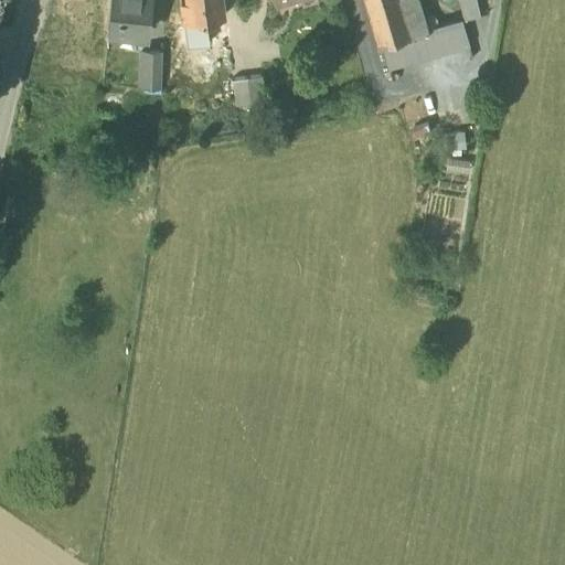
[(149,0),(110,0),(108,23),(108,33),(125,35),(146,38),(149,0)]
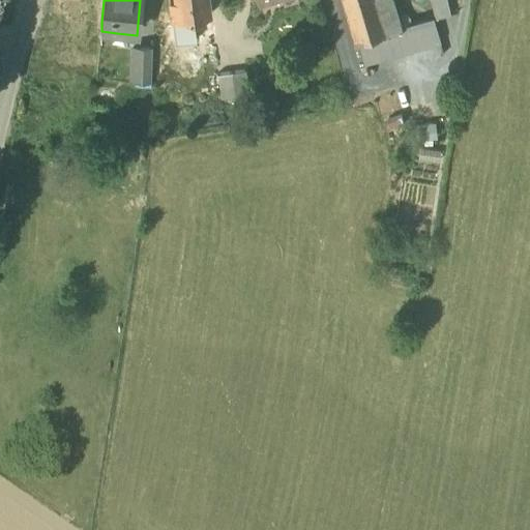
[(207,0),(175,0),(175,3),(169,3),(171,22),(173,22),(189,20),(209,18),(207,0)]
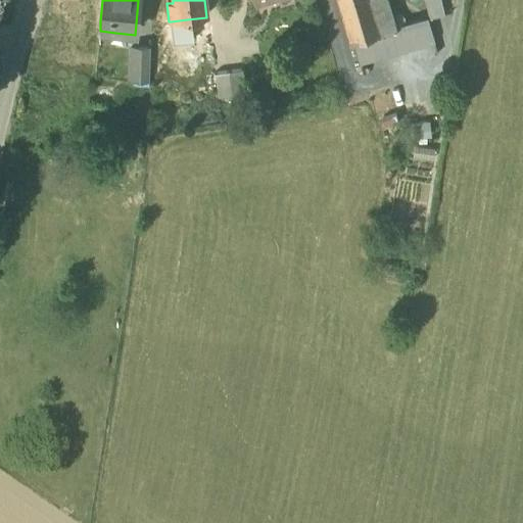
[(340,0),(348,29),(340,31),(343,43),(352,41),(351,40),(378,32),(369,0),(340,0)]
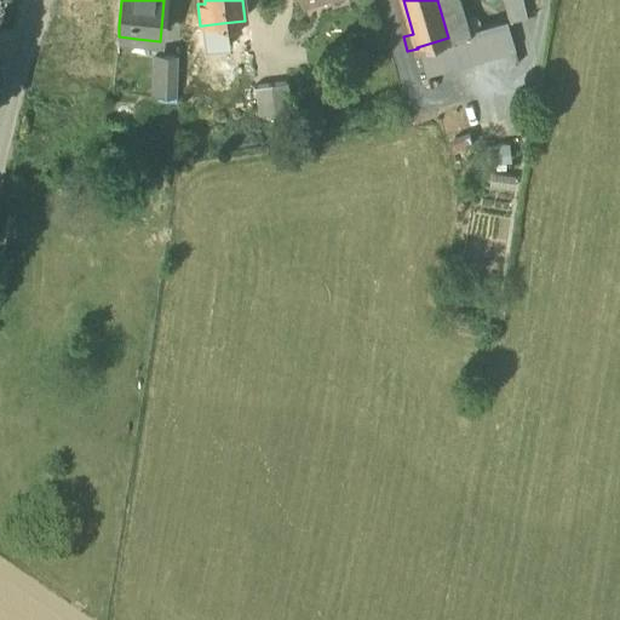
[(458,0),(437,0),(448,38),(468,33),(458,0)]
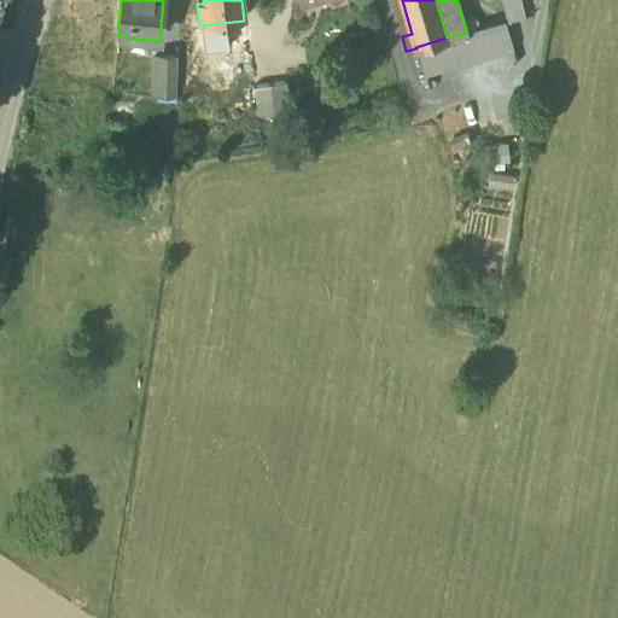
[(520,0),(502,0),(508,21),(525,17),(520,0)]
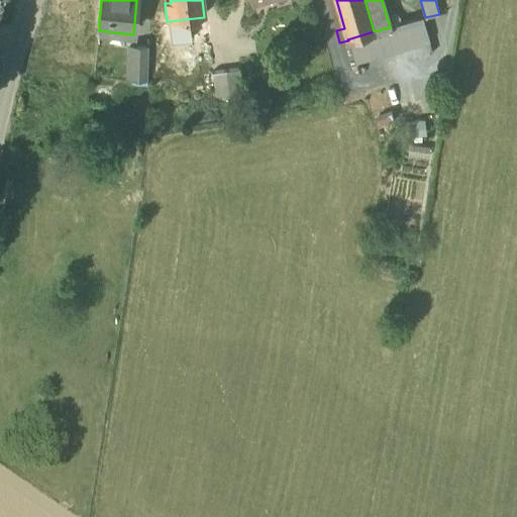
[(374,31),(347,39),(348,40),(357,74),(433,54),(423,18),(390,27),(374,31)]
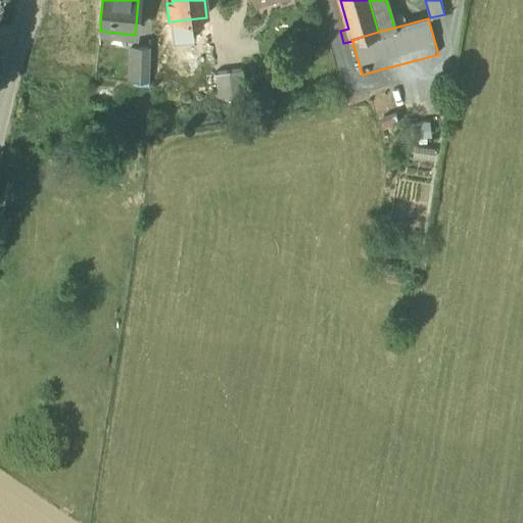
[(187,19),(171,21),(174,45),(190,43),(187,19)]
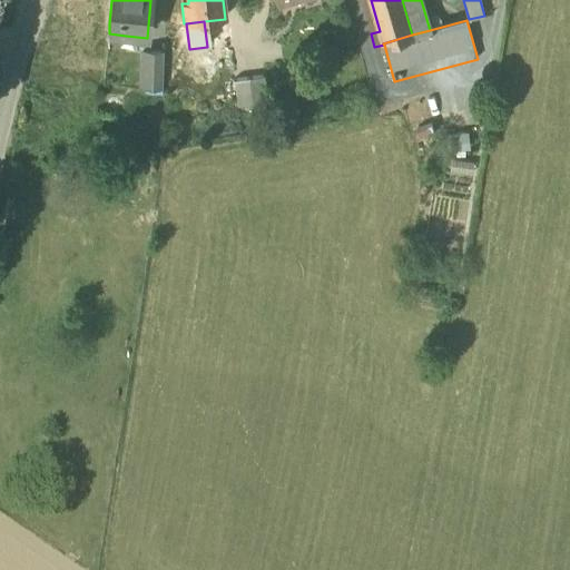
[(164,56),(144,56),(143,89),(163,89),(164,56)]
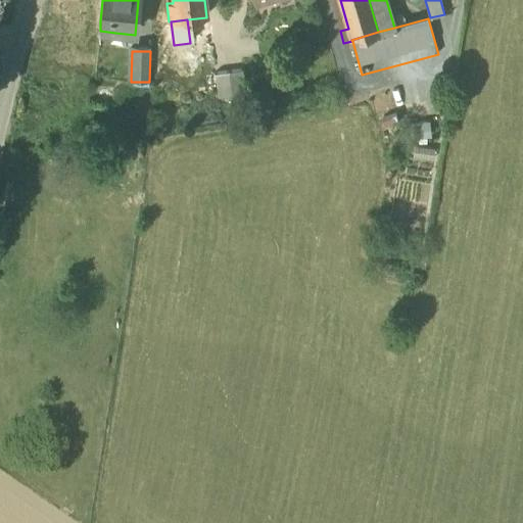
[(243,72),(229,73),(232,98),(246,96),(243,72)]
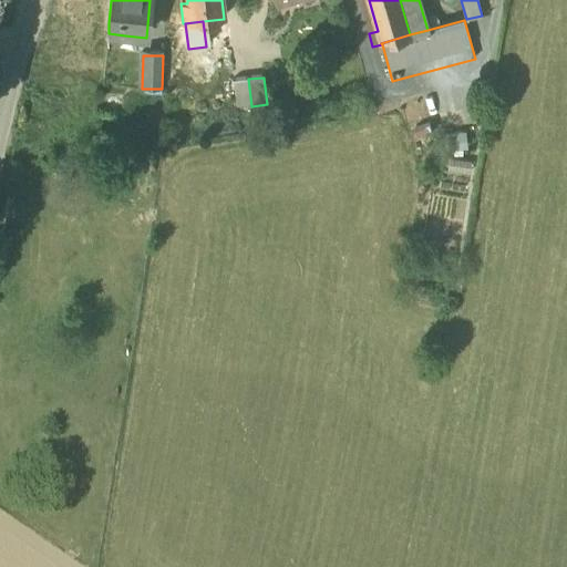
[(248,79),(232,81),(235,109),(251,106),(248,79)]
